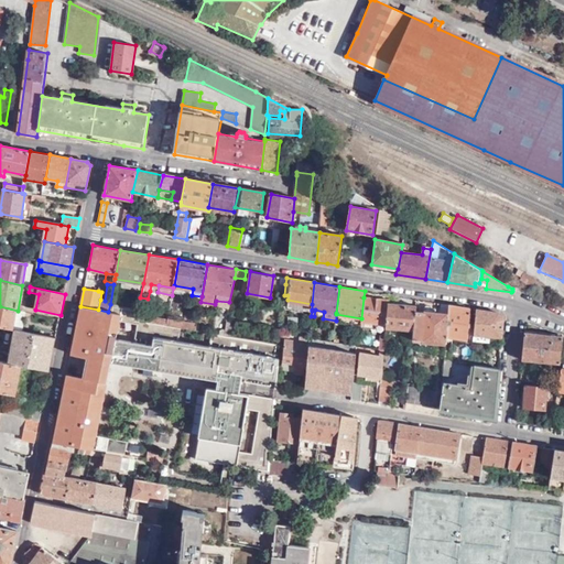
[(388,303),(388,300),(384,299),(364,297),(361,318),(361,322),(386,324),(388,303)]
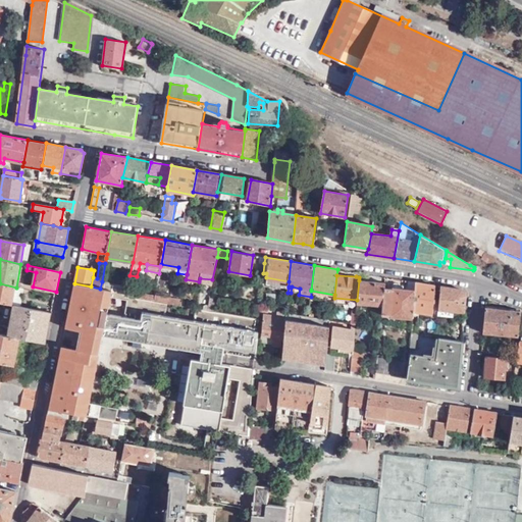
[(265,284),(289,288),(289,286),(289,281),(266,277),(265,284)]
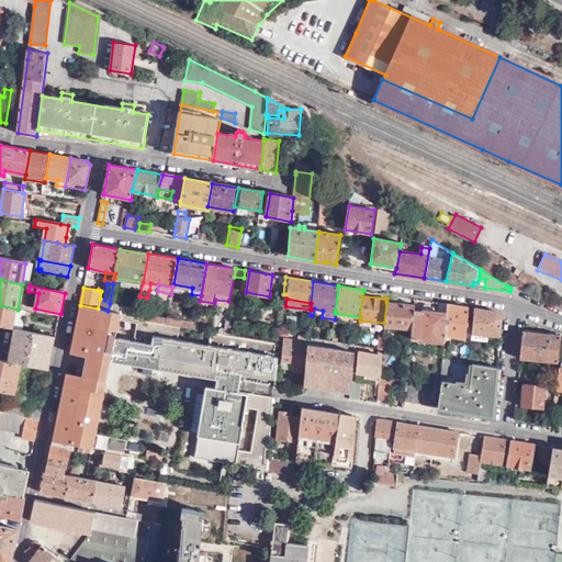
[(414,304),(386,302),(384,323),(384,327),(412,329),(413,310),(414,304)]
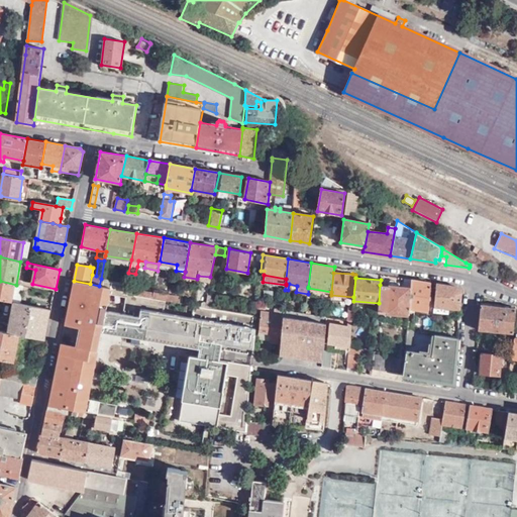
[(411,279),(404,278),(403,288),(398,287),(398,284),(394,283),(394,281),(388,280),(388,286),(380,285),(379,303),(378,311),(408,314),(408,309),(411,279)]
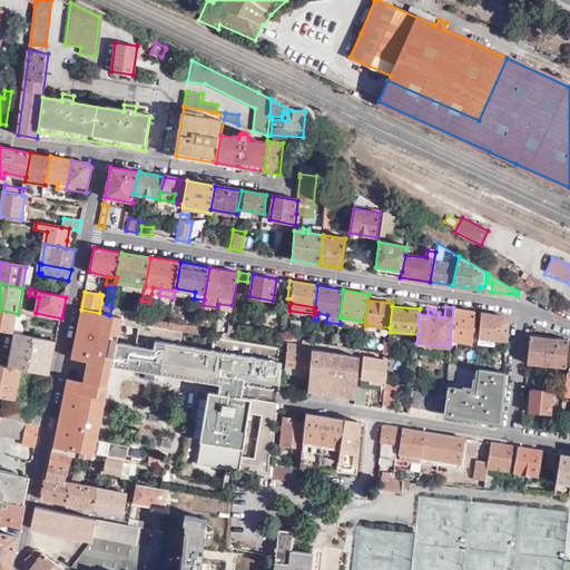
[(475,311),(453,307),(450,341),(472,343),(475,311)]
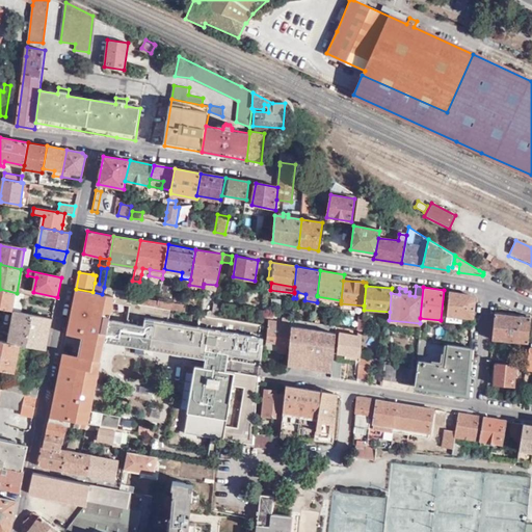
[(76,289),(67,337),(81,340),(77,358),(62,355),(50,418),(70,421),(74,422),(88,424),(89,425),(101,364),(99,364),(103,344),(205,362),(203,370),(193,369),(185,416),(188,417),(185,434),(254,446),(255,434),(259,378),(224,372),(228,356),(261,362),(261,354),(264,325),(216,316),(211,316),(198,313),(196,327),(168,323),(170,309),(157,307),(137,303),(135,302),(128,301),(130,295),(130,293),(126,292),(104,288),(103,295),(92,293),(76,289)]
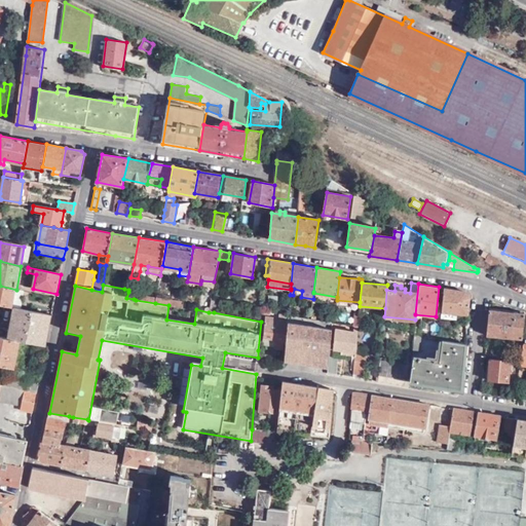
[(0,303),(14,307),(21,308),(24,292),(23,291),(16,290),(0,286),(0,303)]
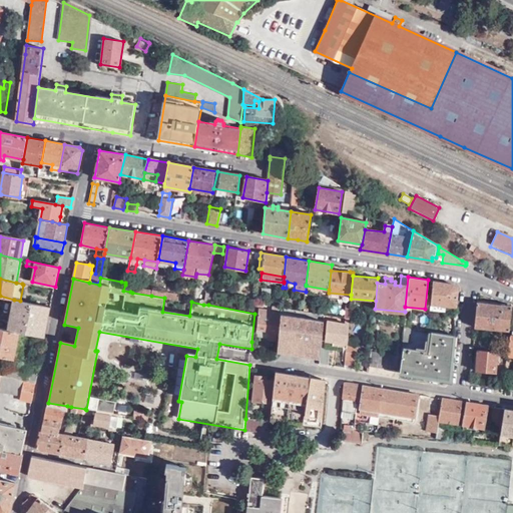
[(453,284),(433,281),(431,304),(442,305),(456,307),(457,290),(453,284)]
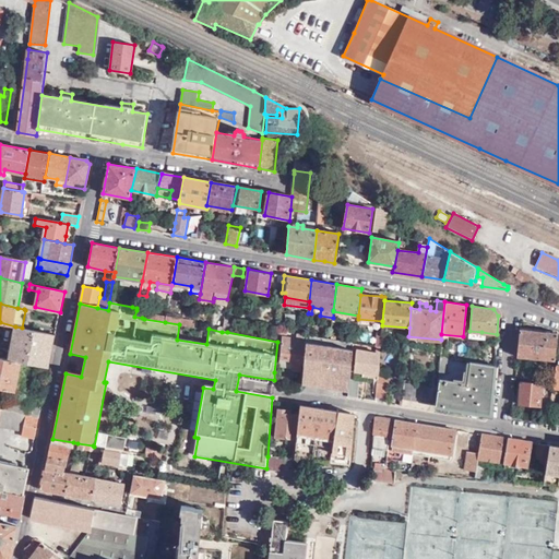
[(145,311),(144,318),(165,321),(166,314),(145,311)]
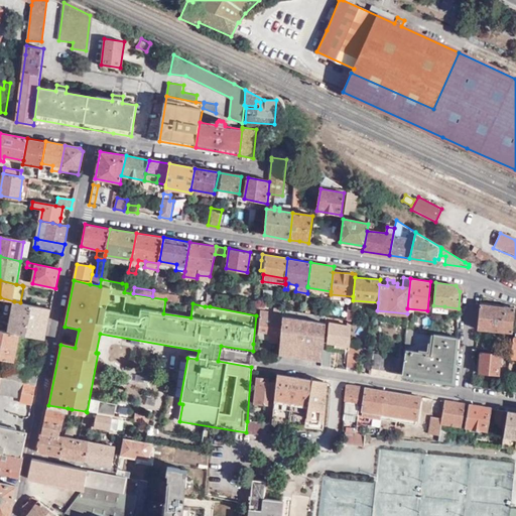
[(178,301),(180,295),(153,290),(152,296),(178,301)]
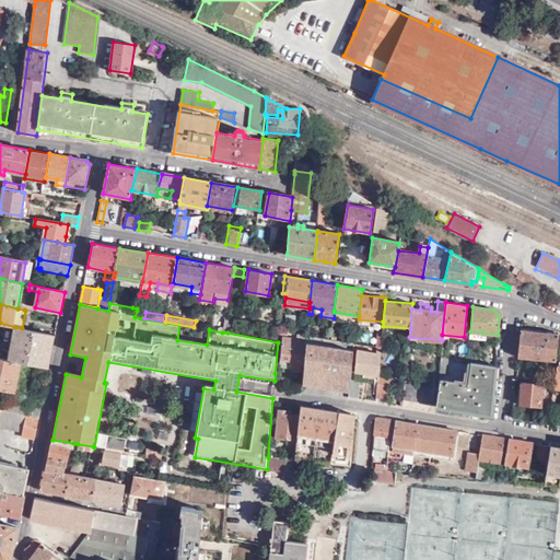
[(23,363),(49,369),(56,336),(22,328),(15,327),(9,360),(23,363)]
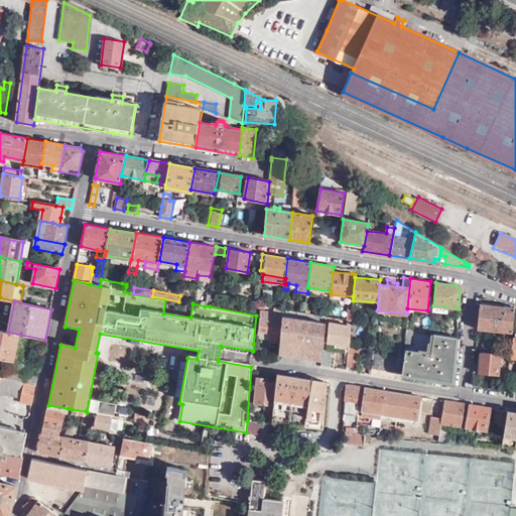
[(512,332),(515,306),(480,303),(477,329),(512,332)]
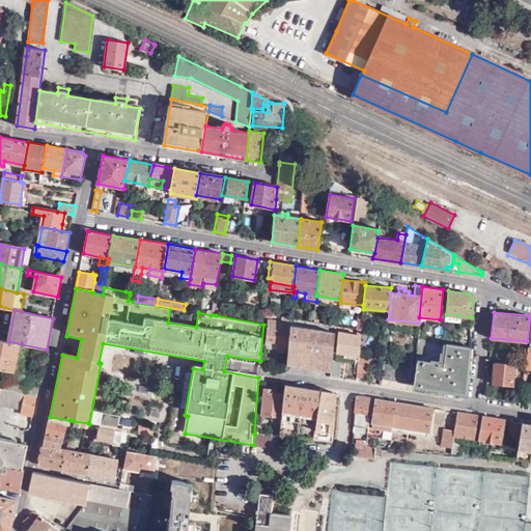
[(264,313),(264,319),(268,320),(264,341),(278,343),(277,352),(287,354),(290,325),(272,320),(272,314),(264,313)]
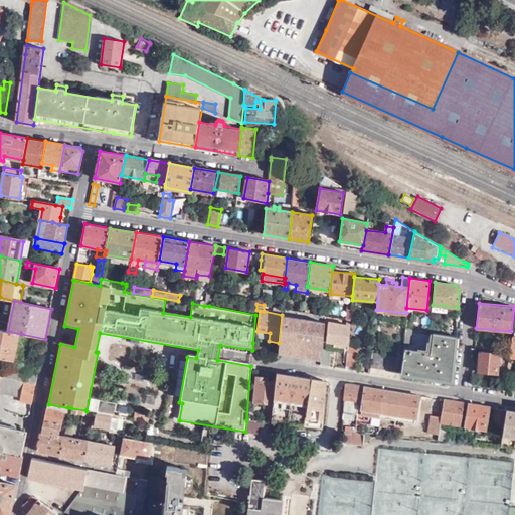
[(325,315),(305,312),(283,308),(282,312),(282,315),(279,343),(278,353),(312,359),(321,360),(322,352),(325,315)]
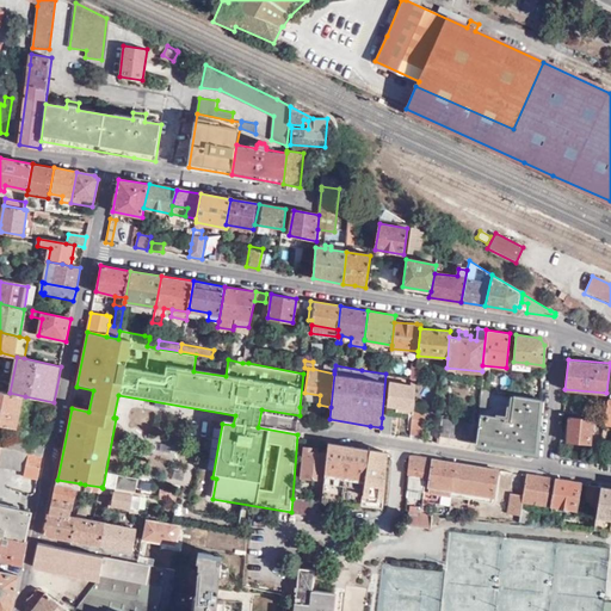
[(510,394),(511,378),(500,378),(499,393),(510,394)]
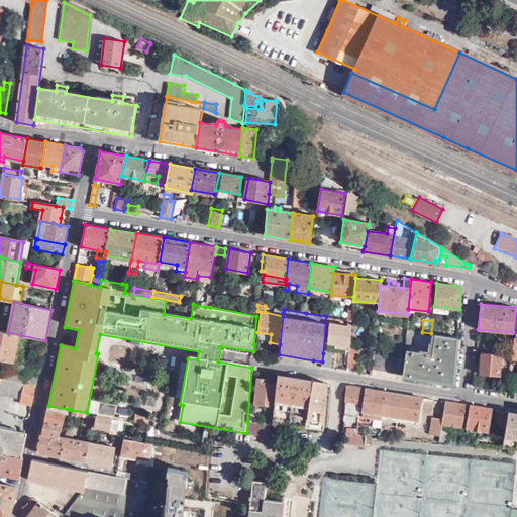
[(326,344),(348,348),(351,326),(329,322),(326,344)]
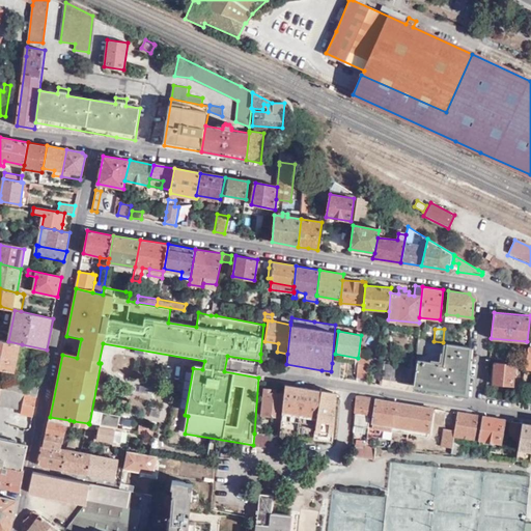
[(425,340),(417,338),(415,356),(424,357),(425,340)]
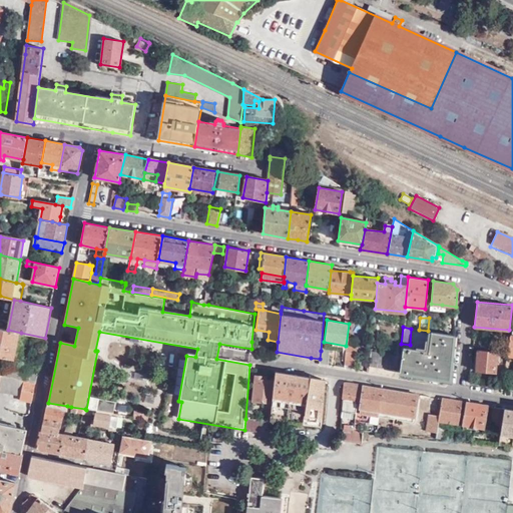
[(0,357),(14,360),(21,333),(8,330),(0,328),(0,357)]
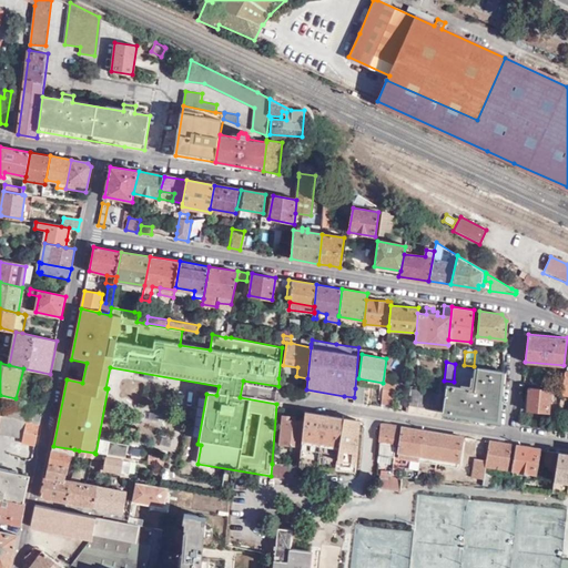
[(497,419),(501,371),(477,367),(473,391),(444,386),(442,412),(497,419)]
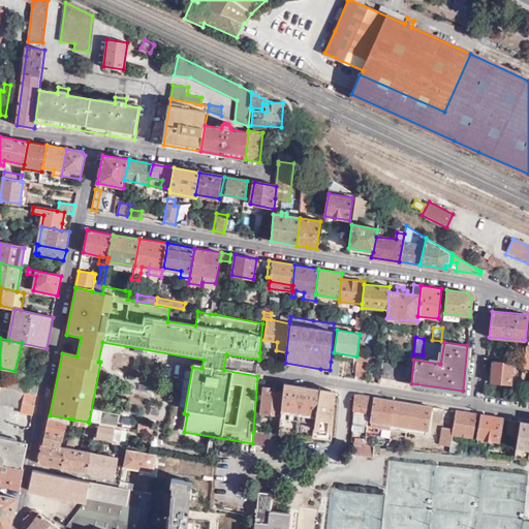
[(494,349),(493,361),(511,363),(514,351),(494,349)]
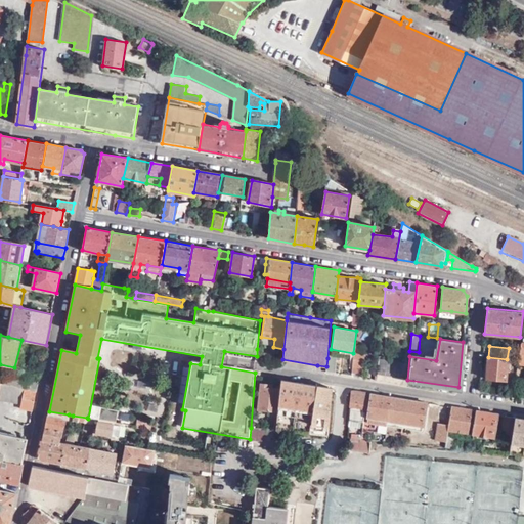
[(353,353),(352,374),(362,375),(365,354),(353,353)]
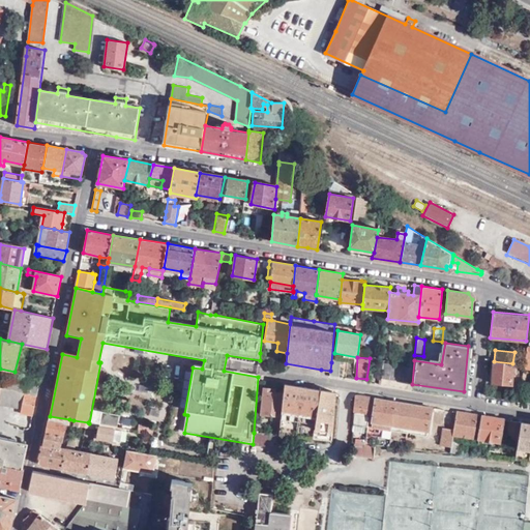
[(512,363),(494,361),(492,383),(511,384),(513,363),(512,363)]
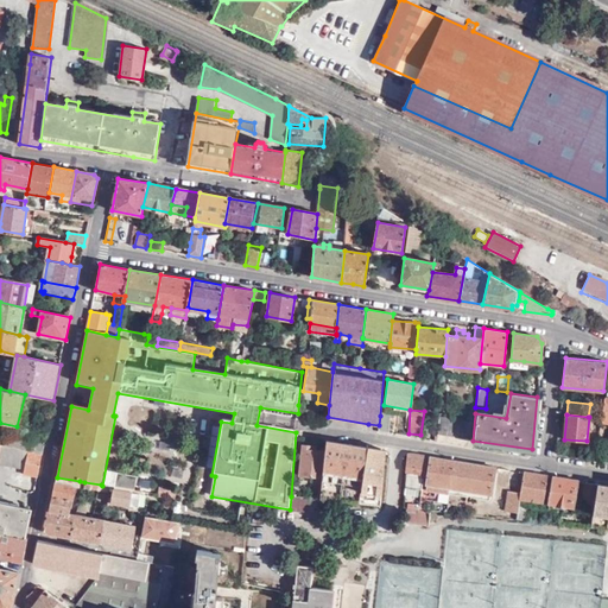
[(378,432),(388,435),(390,417),(380,416),(379,425),(378,432)]
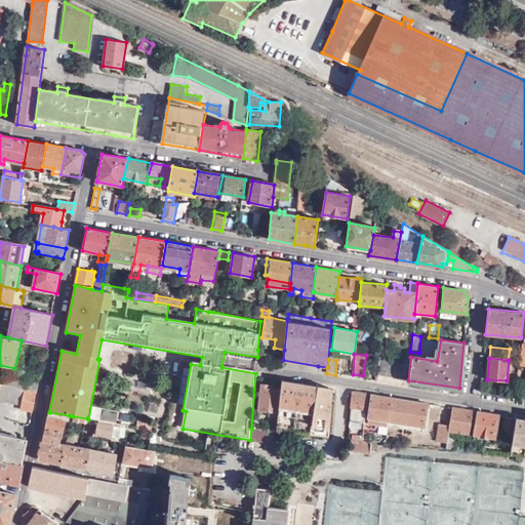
[(378,370),(377,375),(401,379),(403,364),(379,360),(378,370)]
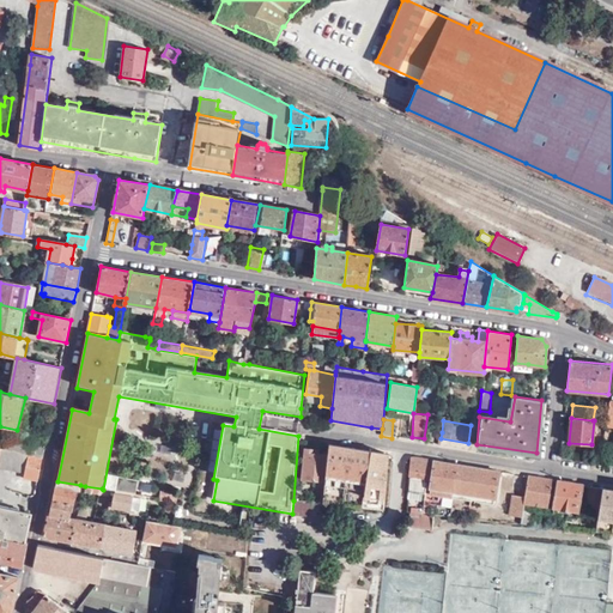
[(0,450),(42,460),(44,450),(5,442),(4,447),(0,444),(0,450)]
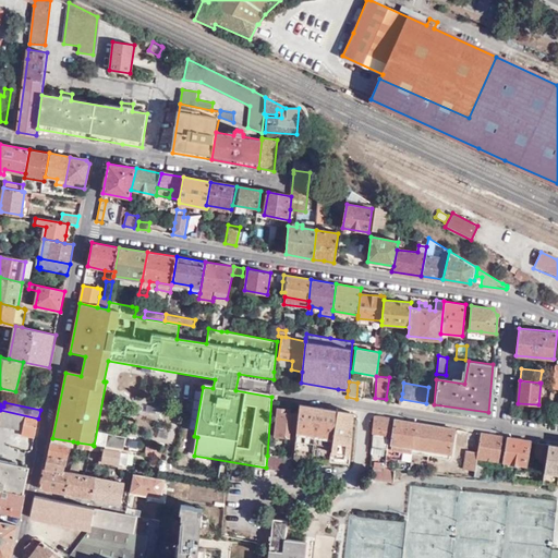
[(338,412),(301,405),(300,414),(298,440),(296,459),(331,462),(338,412)]
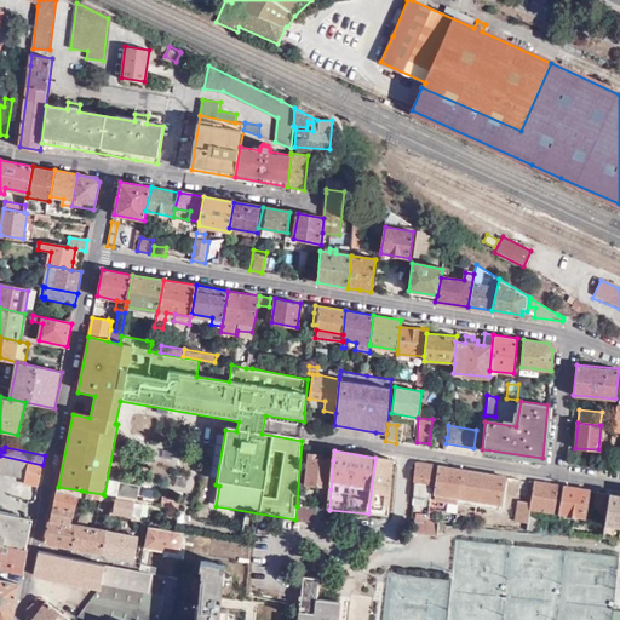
[(598,468),(609,469),(610,453),(601,453),(598,468)]
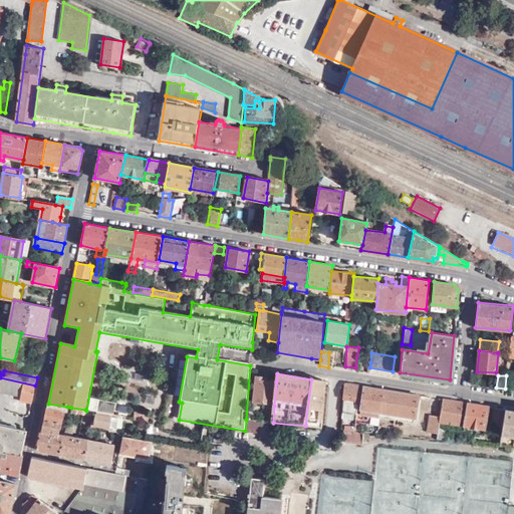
[(31,404),(35,386),(0,377),(0,451),(21,455),(26,431),(0,426),(0,393),(22,398),(21,402),(31,404)]
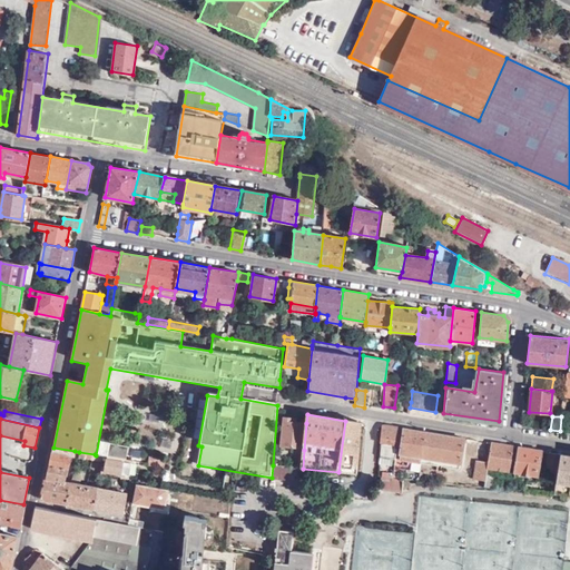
[(304,450),(306,423),(296,422),(296,420),(284,419),(282,446),(304,450)]
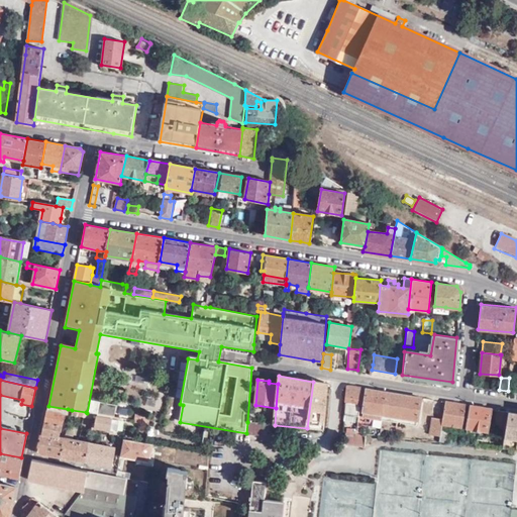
[(327,384),(313,382),(307,428),(323,430),(327,384)]
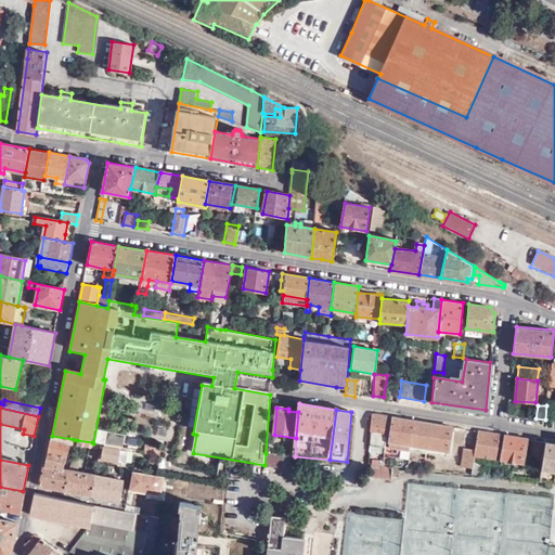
[(386,447),(389,417),(373,415),(370,444),(386,447)]
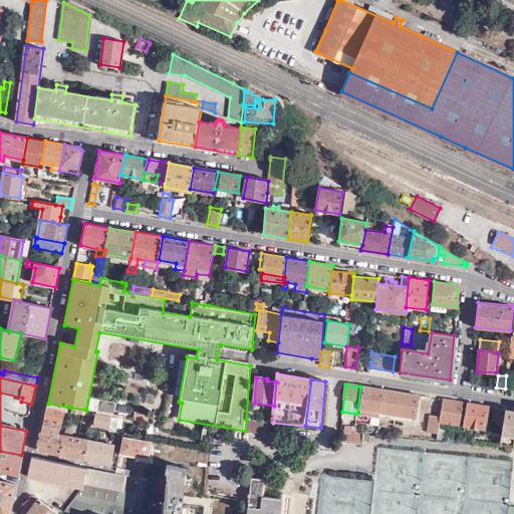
[(380,419),(380,412),(383,391),(364,388),(360,416),(380,419)]
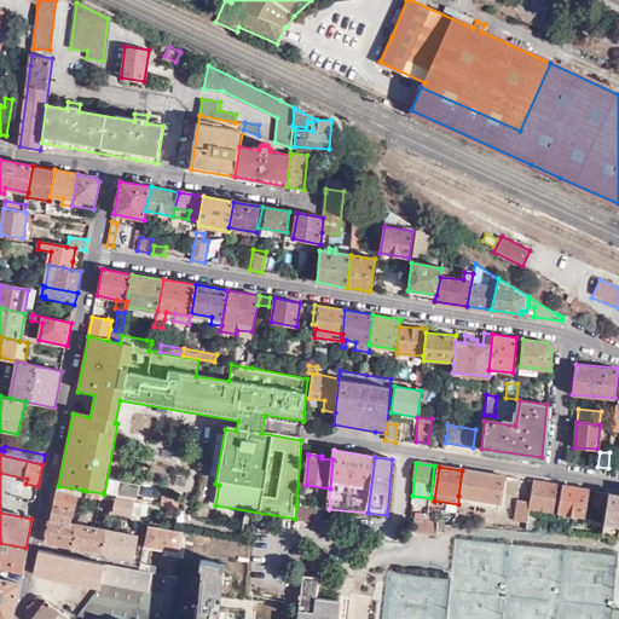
[(499,503),(504,476),(462,470),(458,496),(499,503)]
